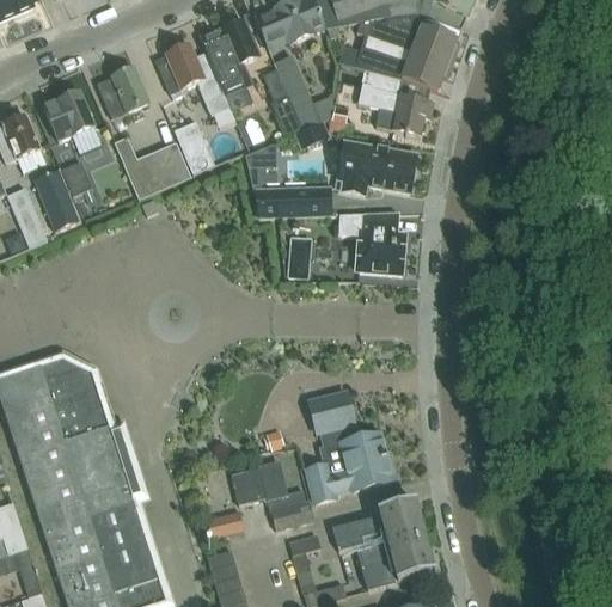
[(0,0),(0,20),(32,7),(30,0),(0,0)]
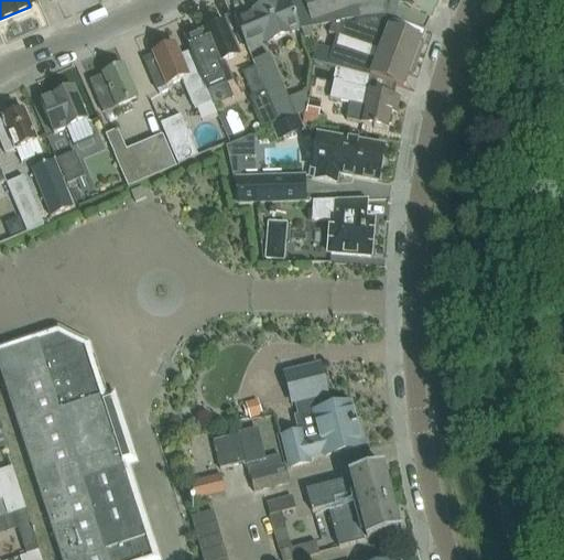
[(332,20),(331,22),(349,19),(355,7),(373,0),(285,0),(278,3),(275,0),(273,0),(264,0),(266,2),(255,8),(255,9),(236,17),(248,45),(267,36),(268,40),(289,31),(289,30),(299,25),(332,20)]
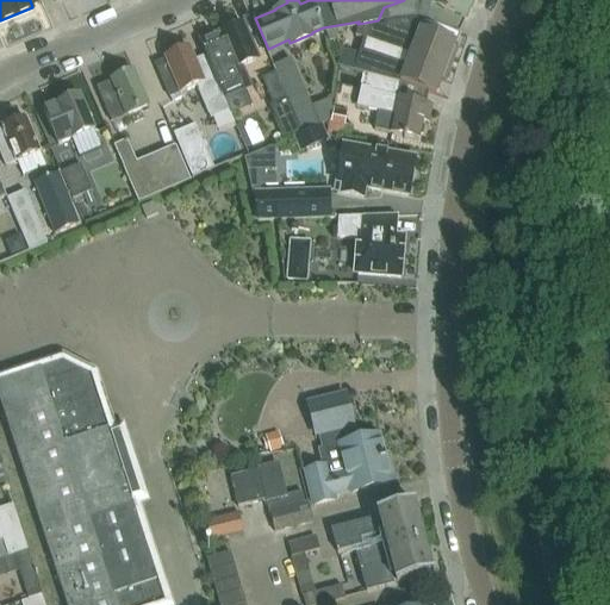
[(431,2),(465,18),(473,0),(404,0),(384,7),(378,20),(415,14),(425,17),(431,2)]
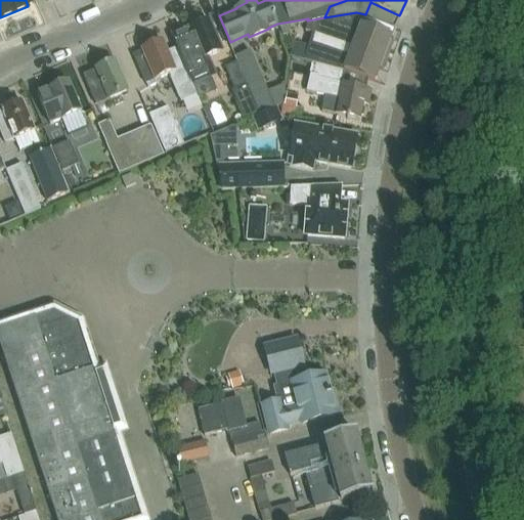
[(305,57),(305,58),(313,60),(316,61),(343,69),(344,67),(368,77),(375,79),(391,34),(394,27),(395,26),(365,14),(356,12),(324,17),(307,20),(305,28),(312,30),(305,57)]
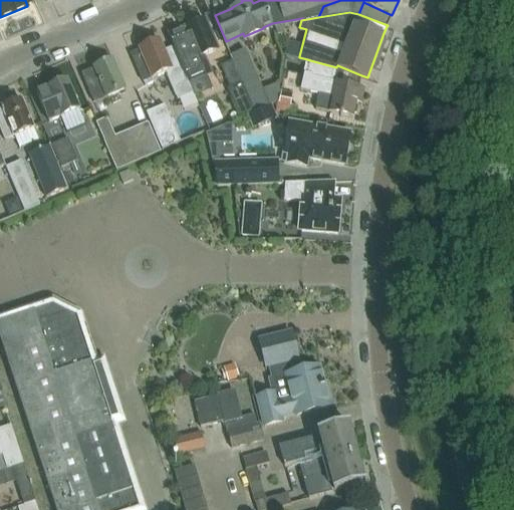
[(170,35),(174,44),(188,78),(208,69),(202,54),(217,48),(205,18),(186,26),(186,28),(170,35)]
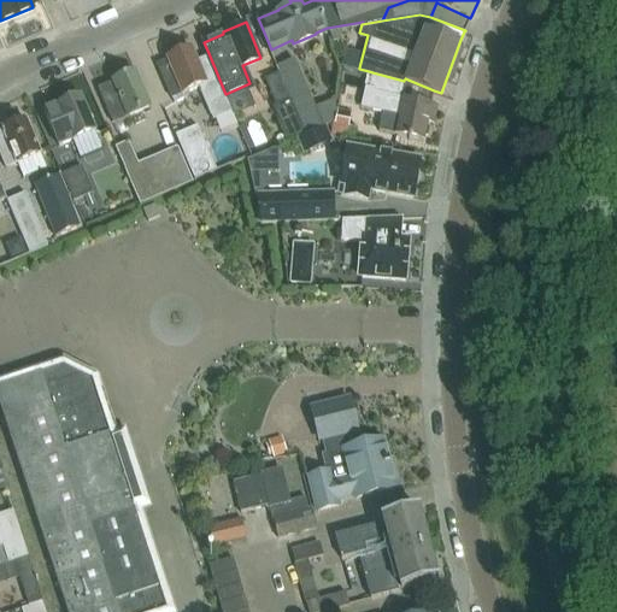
[(157,62),(171,95),(172,95),(174,99),(187,94),(184,89),(199,83),(212,116),(231,109),(225,94),(209,53),(197,58),(191,46),(168,56),(169,57),(157,62)]
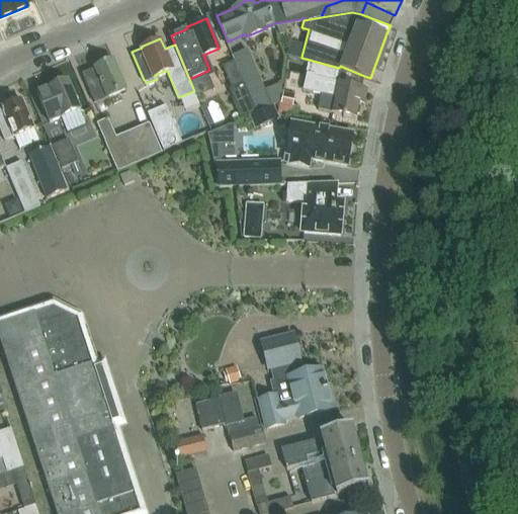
[(234,58),(255,109),(279,99),(281,99),(282,89),(282,86),(279,80),(265,86),(247,45),(232,52),(234,58)]
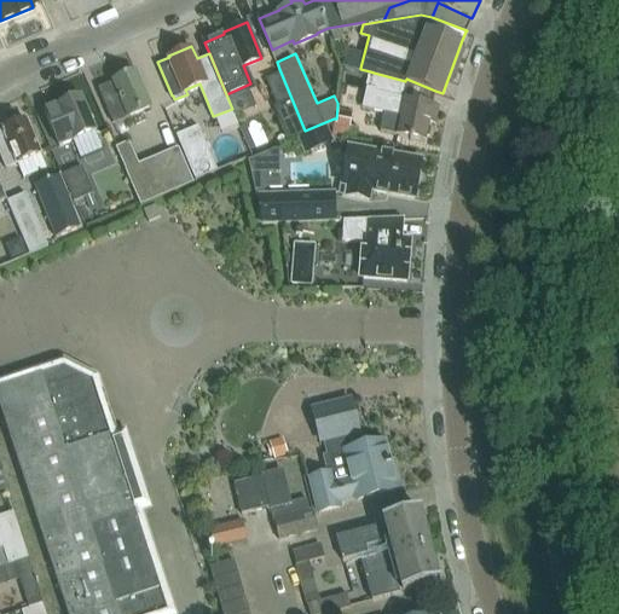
[(136,69),(98,85),(114,121),(151,105),(136,69)]
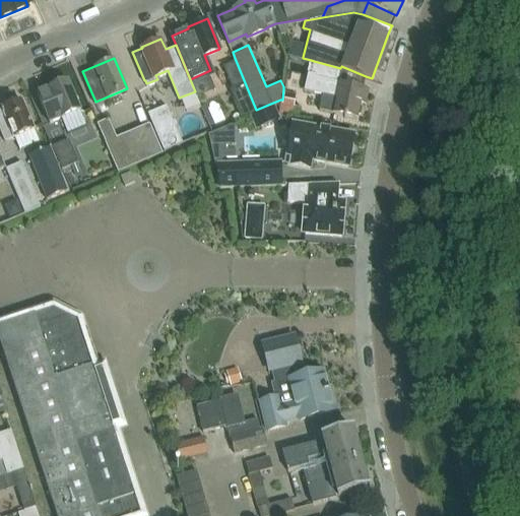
[(256,110),(235,58),(222,63),(233,85),(230,86),(243,116),(256,110)]
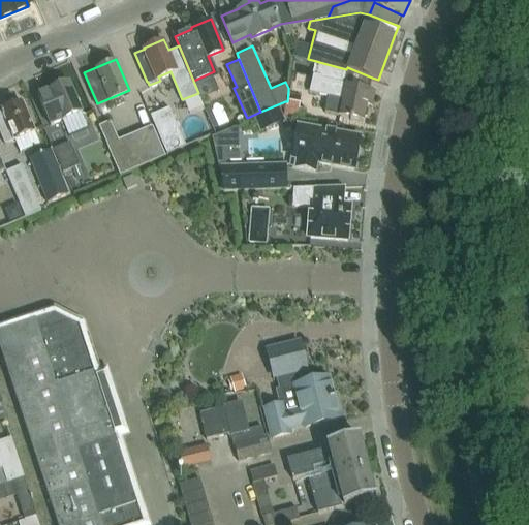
[(315,64),(309,88),(329,93),(324,110),(340,113),(343,114),(363,118),(364,114),(366,113),(368,107),(366,105),(370,88),(372,78),(347,67),(346,69),(319,62),(316,61),(315,64)]
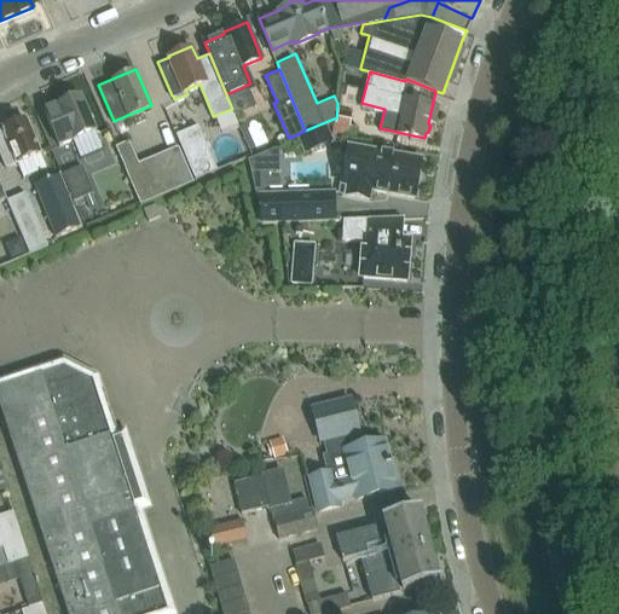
[(96,129),(90,115),(81,92),(44,108),(59,144),(96,129)]
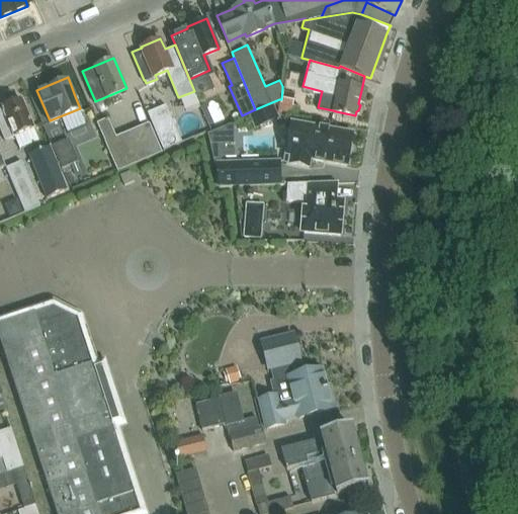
[(279,99),(277,112),(295,115),(297,104),(292,103),(295,91),(282,89),(281,99),(279,99)]
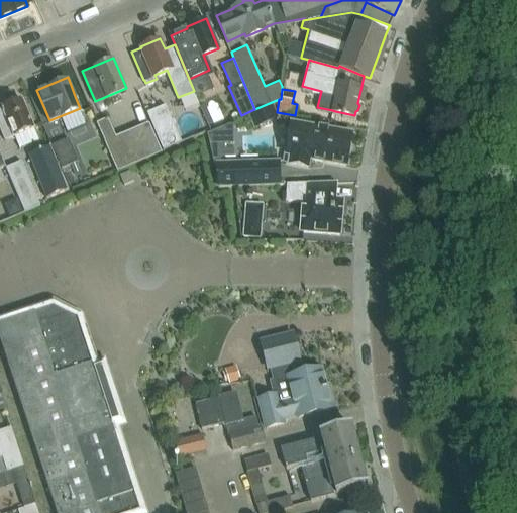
[(2,105),(2,107),(0,107),(0,126),(5,138),(33,127),(21,97),(2,105)]
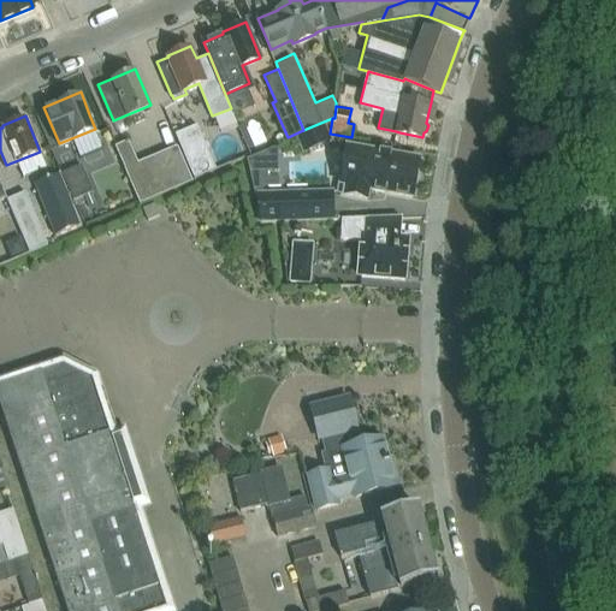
[(194,175),(217,165),(197,120),(176,130),(194,175)]
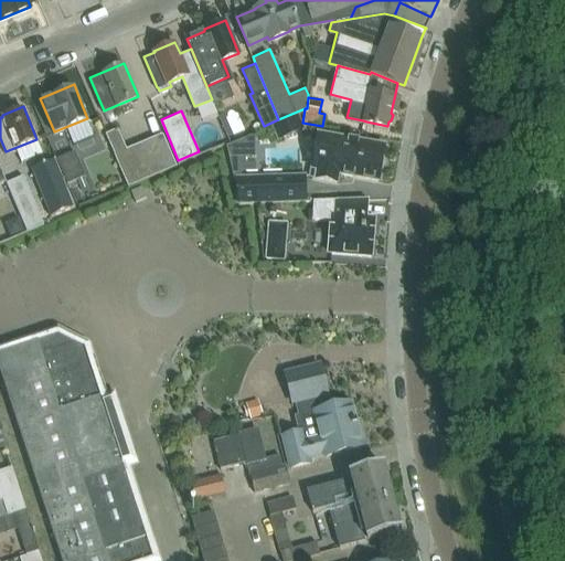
[(177,163),(168,144),(163,131),(127,147),(118,126),(106,131),(115,152),(114,152),(128,184),(177,163)]
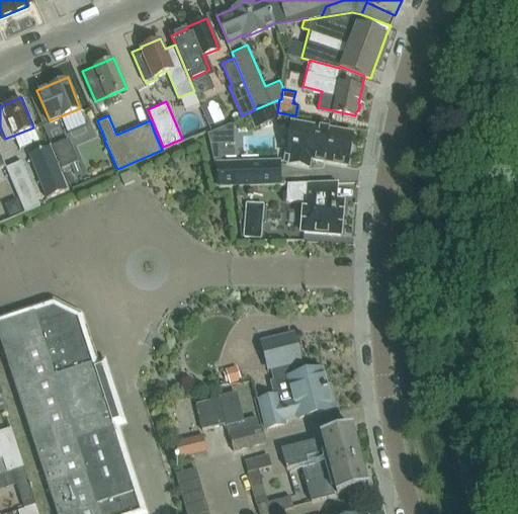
[(291,154),(289,162),(310,165),(311,157),(346,164),(348,154),(351,151),(352,146),(350,142),(352,132),(292,121),(291,131),(287,135),(287,139),(288,143),(287,153),(291,154)]
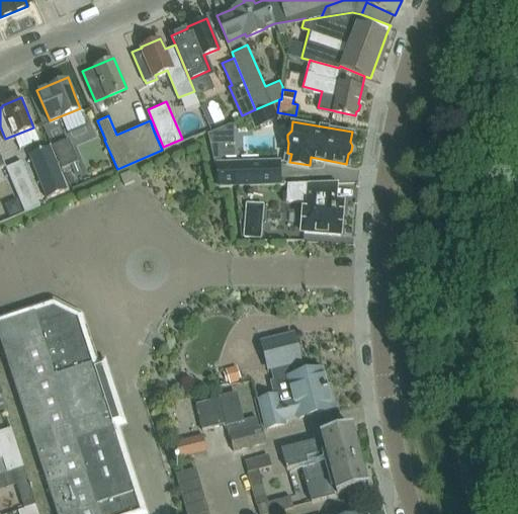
[(76,159),(78,158),(69,136),(53,143),(62,165),(70,162),(76,159)]
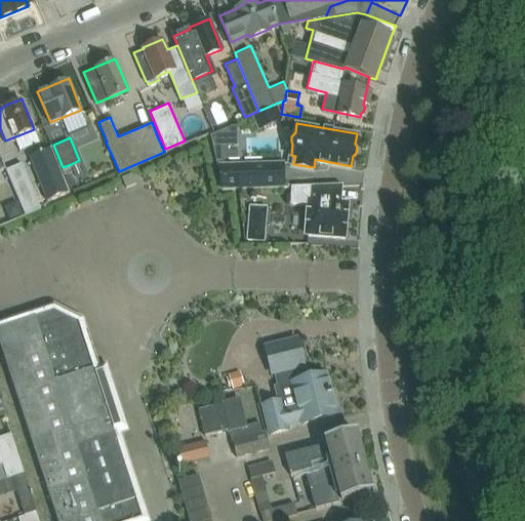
[(228,144),(211,144),(217,168),(221,168),(223,187),(283,184),(282,161),(224,163),(224,157),(228,157),(228,144)]
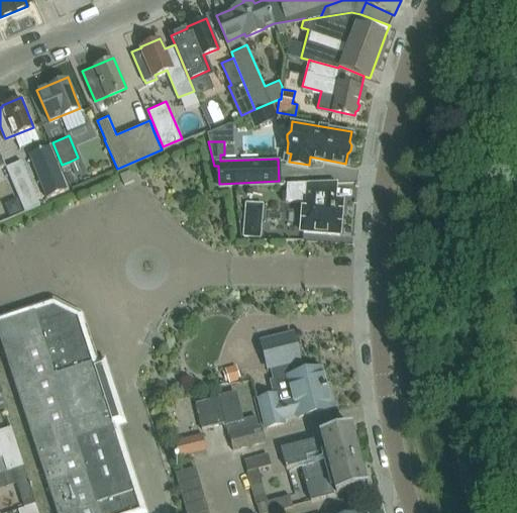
[(67,187),(60,169),(49,144),(28,152),(46,196),(67,187)]
